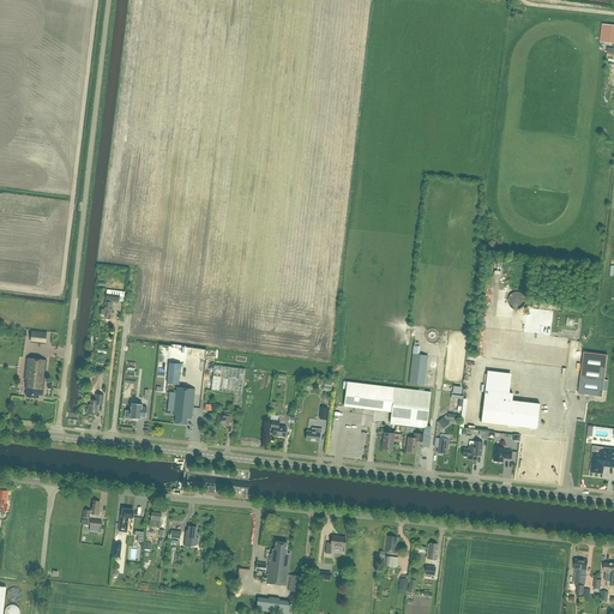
[(106,302),(104,311),(102,309),(102,314),(104,314),(104,315),(109,317),(110,312),(112,312),(113,304),(115,304),(115,301),(124,302),(125,293),(108,290),(106,302)]
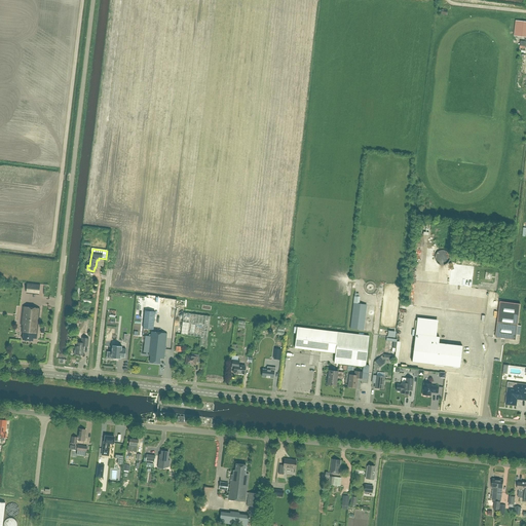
[(520,335),(521,326),(518,326),(521,304),(500,302),(497,323),(495,338),(501,338),(501,339),(504,339),(516,340),(517,335),(520,335)]
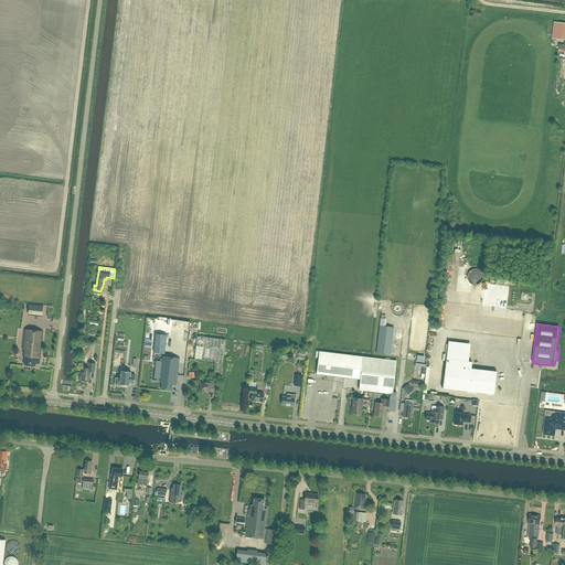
[(380,327),(376,353),(391,355),(394,329),(393,329),(380,327)]
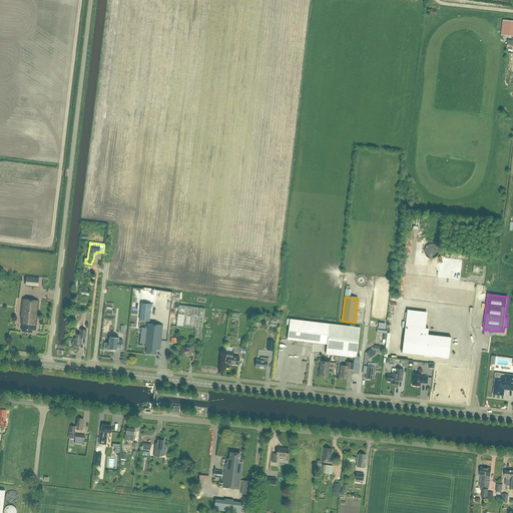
[(36,331),(39,302),(23,300),(20,318),(22,318),(21,325),(23,326),(22,333),(32,334),(32,331),(36,331)]
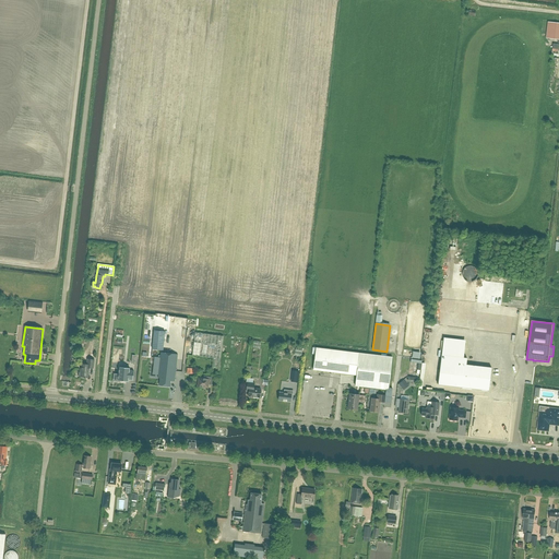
[(166,332),(155,331),(153,349),(164,351),(166,332)]
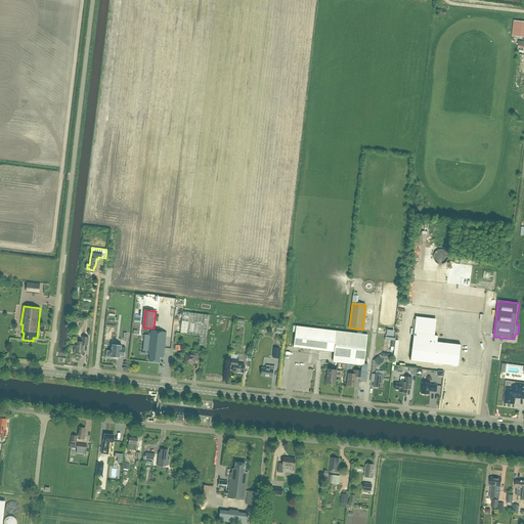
[(207,337),(210,315),(183,312),(180,334),(207,337)]
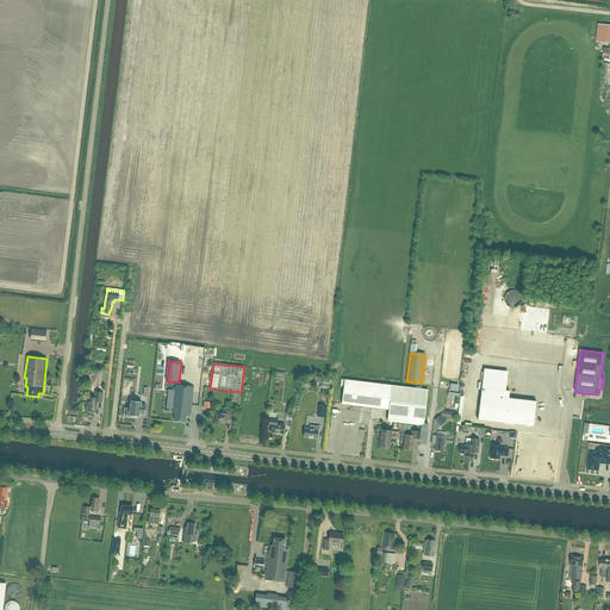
[(534,427),(536,402),(509,398),(509,391),(505,391),(508,375),(484,372),(478,419),(534,427)]
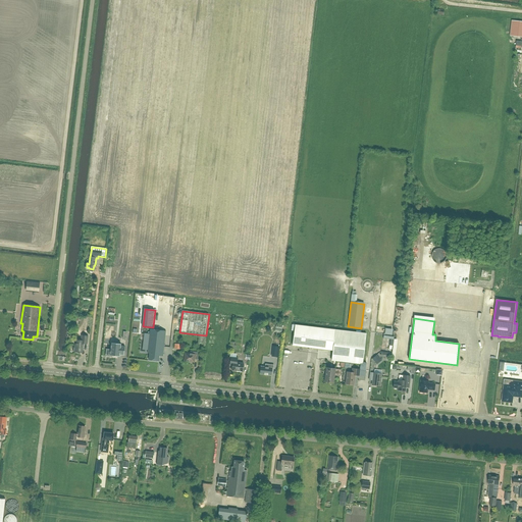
[(362,365),(366,333),(344,330),(295,325),(293,346),(333,351),(331,361),(362,365)]
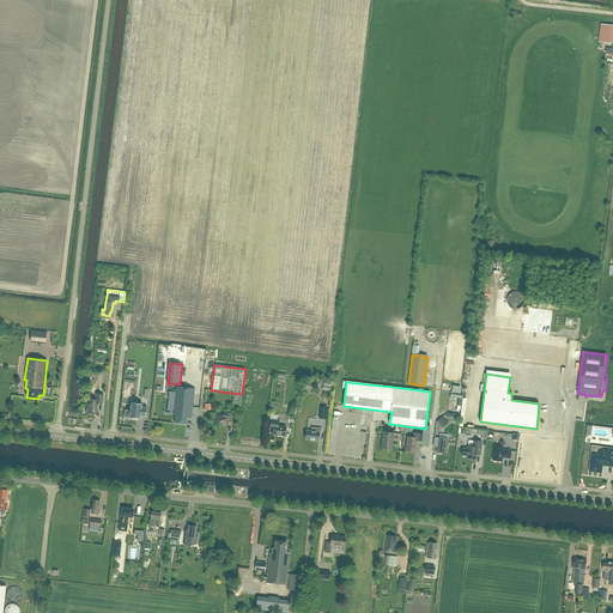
[(192,418),(195,389),(176,387),(173,411),(174,411),(174,416),(176,416),(175,423),(187,425),(188,418),(192,419),(192,418)]
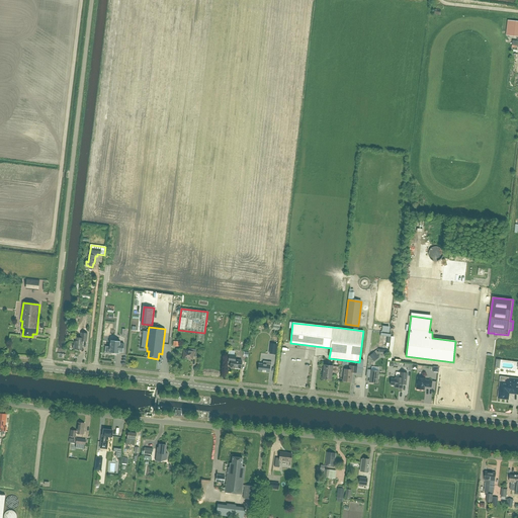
[(389,335),(384,335),(384,331),(378,331),(378,342),(383,342),(383,340),(387,340),(389,335)]
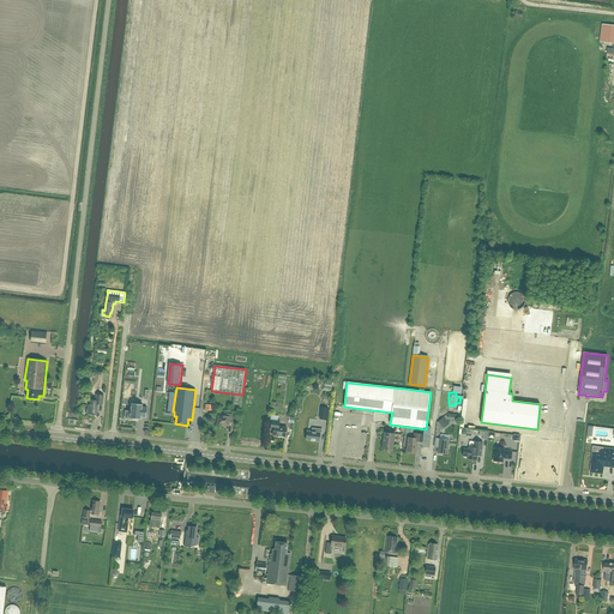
[(103,405),(104,396),(96,395),(96,401),(89,401),(89,409),(86,409),(86,414),(88,414),(97,415),(98,404),(103,405)]
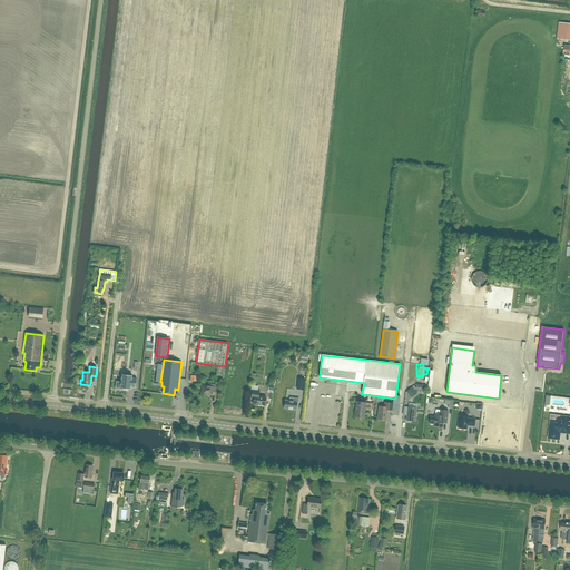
[(432,395),(434,369),(431,369),(430,381),(422,380),(422,383),(429,384),(428,395),(432,395)]
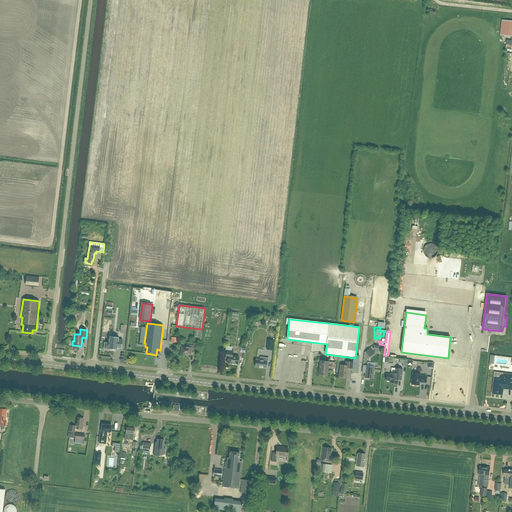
[(119,337),(111,336),(111,337),(111,342),(109,342),(108,348),(115,349),(116,347),(118,348),(122,348),(123,339),(119,339),(119,337)]
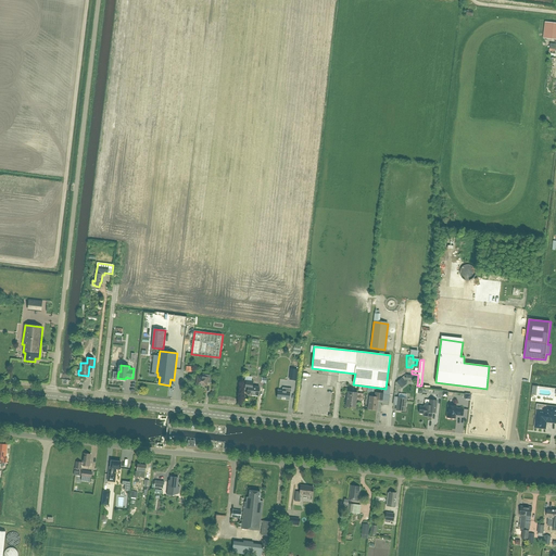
[(211,383),(212,376),(203,375),(203,377),(198,376),(197,386),(206,387),(207,383),(211,383)]
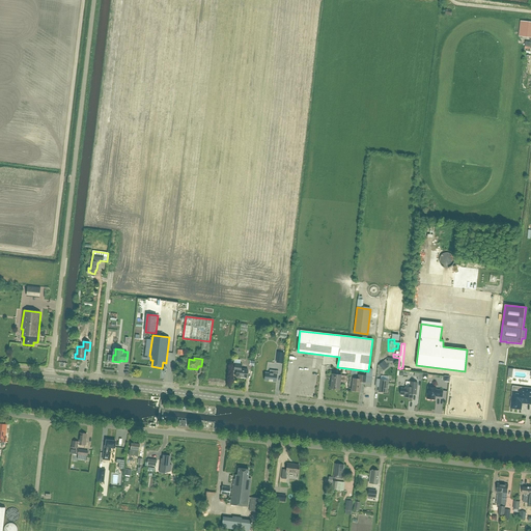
[(247,379),(248,370),(241,369),(242,364),(235,364),(234,371),(236,372),(235,376),(247,379)]
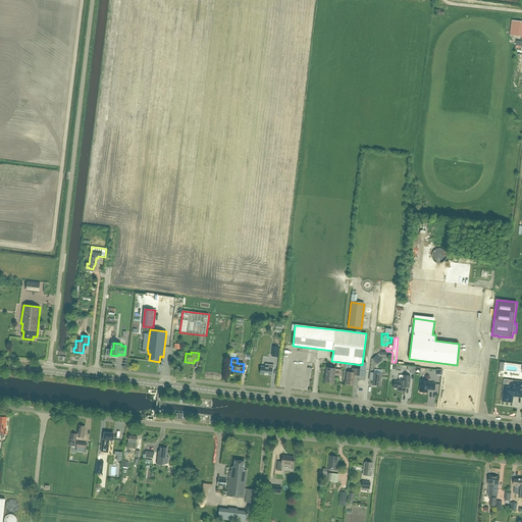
[(273,368),(274,365),(268,365),(268,368),(261,367),(260,374),(271,375),(272,368),(273,368)]
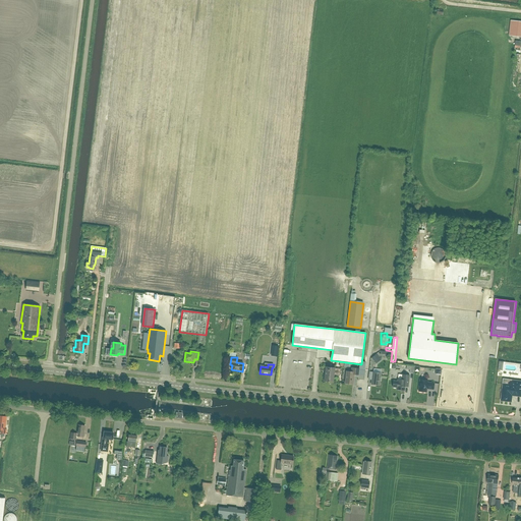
[(333,383),(335,368),(326,367),(325,382),(333,383)]
